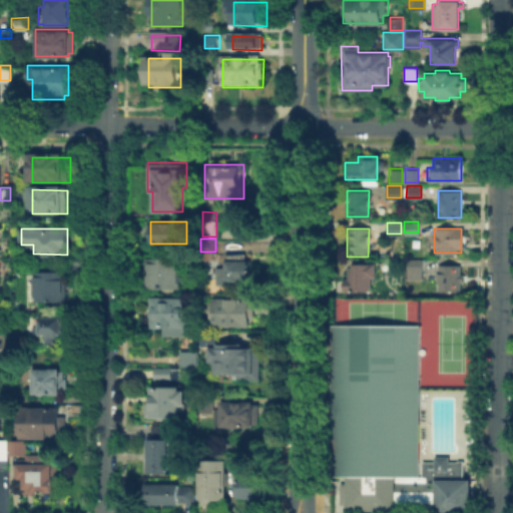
[(125,254),(141,254),(141,243),(125,243),(125,254)]
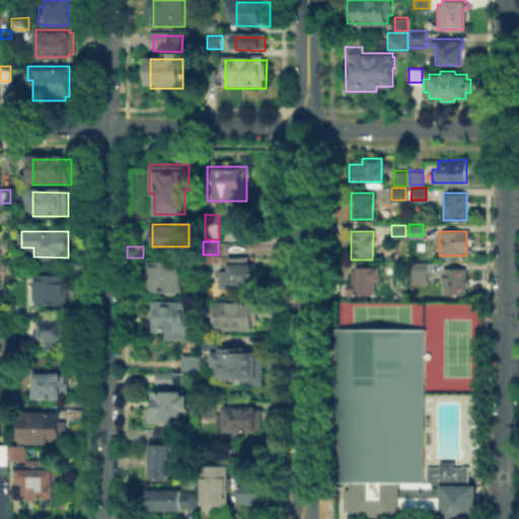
[(218,288),(218,269),(228,269),(228,256),(247,256),(247,262),(253,262),(253,287),(218,288)]
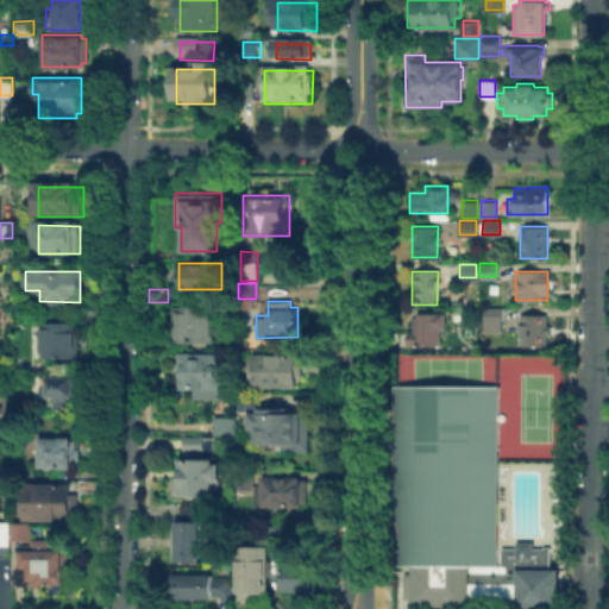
[(81,302),(81,314),(95,314),(95,302),(81,302)]
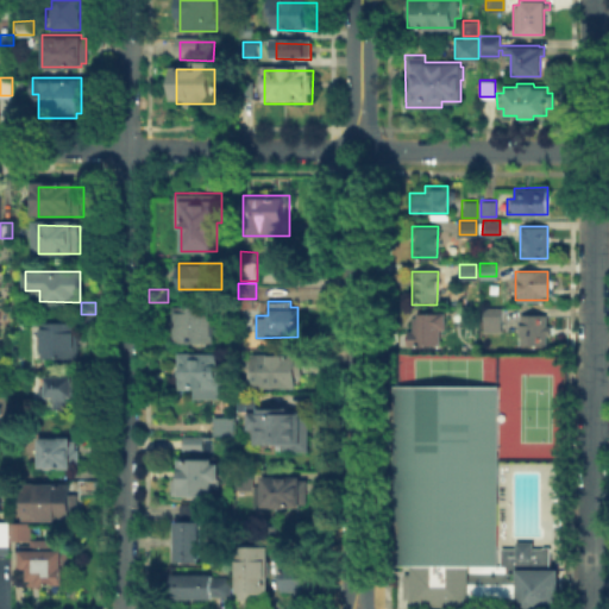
[(171,343),(171,305),(213,305),(213,343),(171,343)]
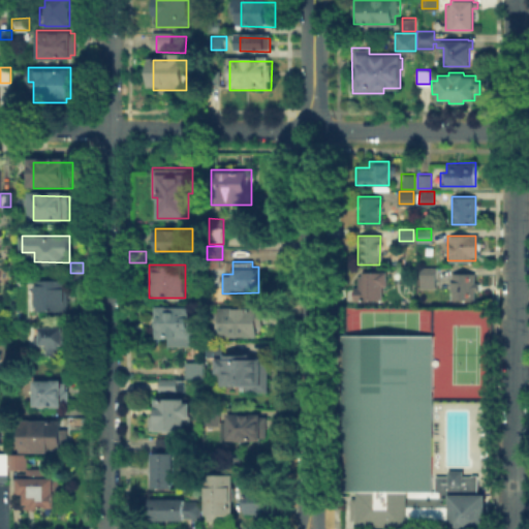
[(434,267),(434,286),(419,286),(419,267),(434,267)]
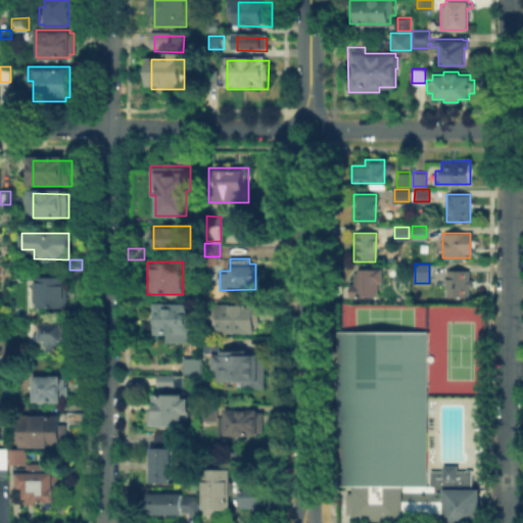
[(359,273),(359,268),(382,268),(382,282),(378,282),(378,295),(354,295),(354,294),(349,294),(349,282),(353,282),(353,273),(359,273)]
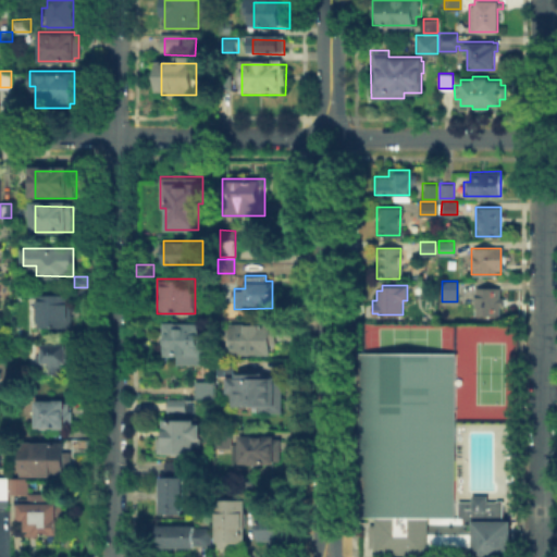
[(475,313),(475,286),(498,286),(498,313),(475,313)]
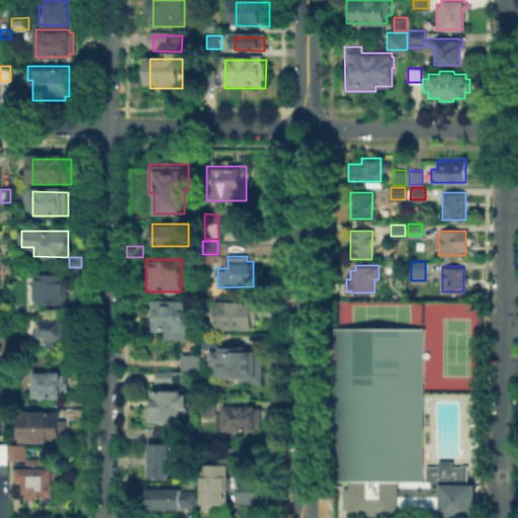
[(69,267),(81,267),(81,276),(69,276),(69,267)]
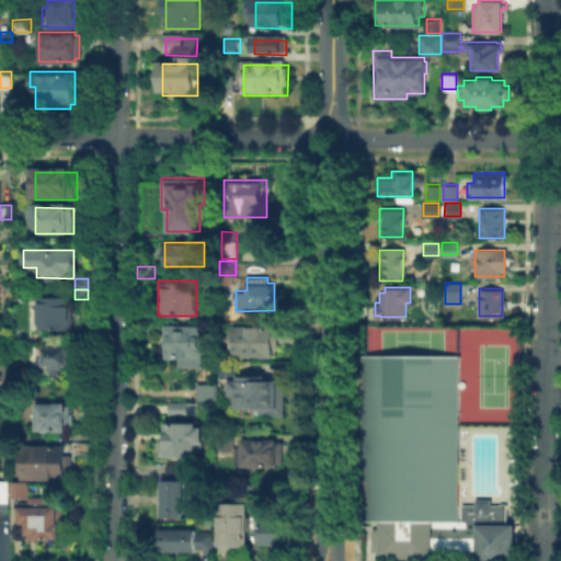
[(37,328),(37,294),(71,295),(71,329),(37,328)]
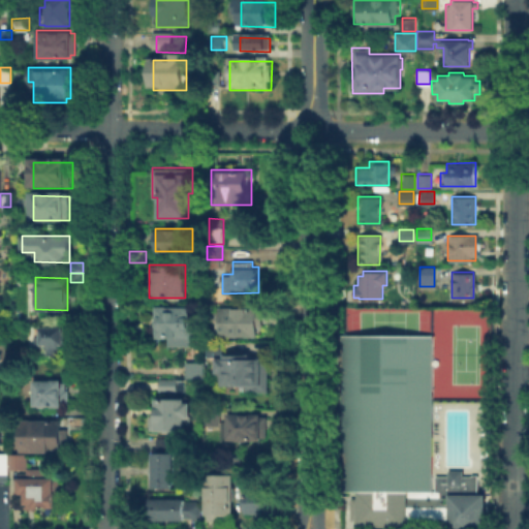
[(156,338),(155,305),(189,305),(189,315),(195,314),(195,337),(190,337),(190,344),(168,344),(168,338),(156,338)]
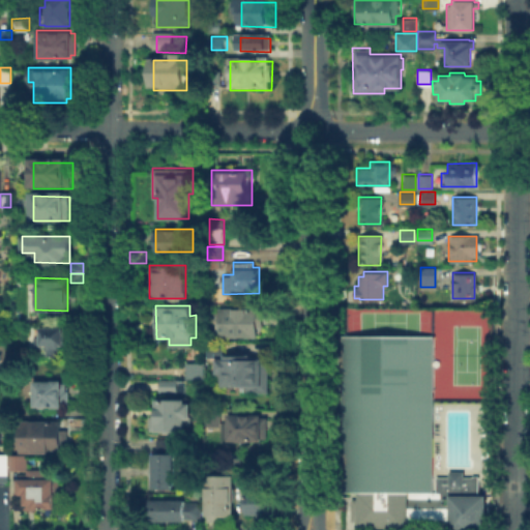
[(219,336),(219,306),(265,306),(265,313),(278,313),(278,324),(263,324),(263,326),(258,326),(258,336),(219,336)]
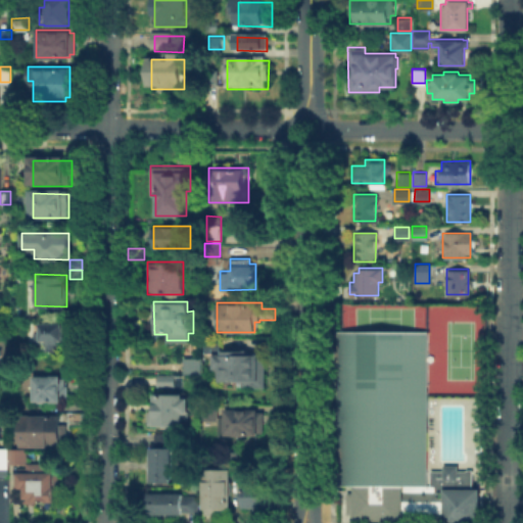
[(39,350),(39,322),(64,322),(64,340),(59,340),(59,350),(39,350)]
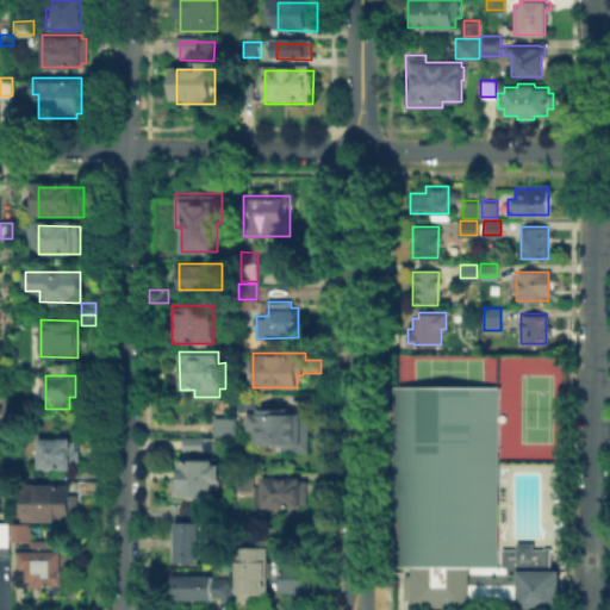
[(78,375),(78,385),(97,385),(97,375),(78,375)]
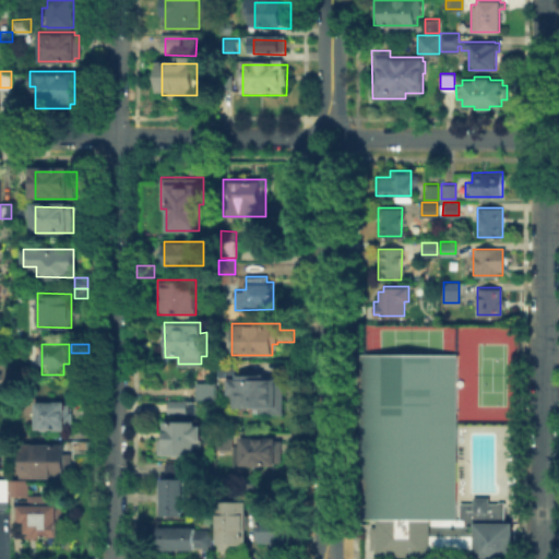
[(458,501),(474,501),(474,496),(490,496),(490,501),(506,501),(506,521),(512,521),(512,558),(380,558),(380,549),(370,549),(370,526),(379,526),(379,516),(364,516),(364,354),(458,354),(456,420),(458,501)]
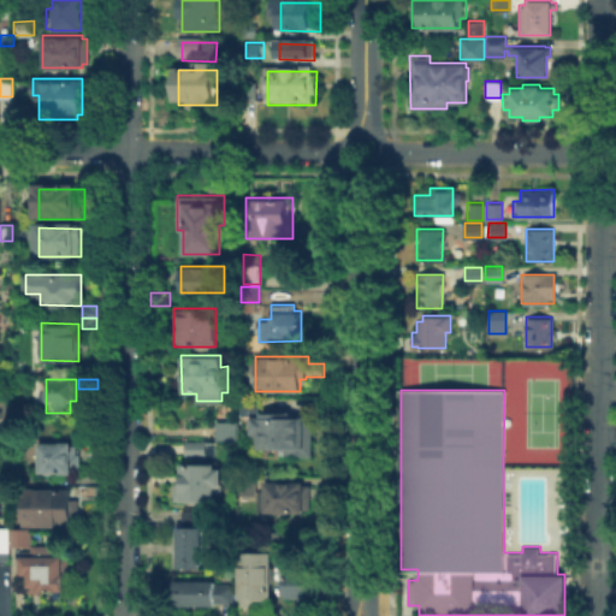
[(242,414),(242,402),(261,402),(261,414),(242,414)]
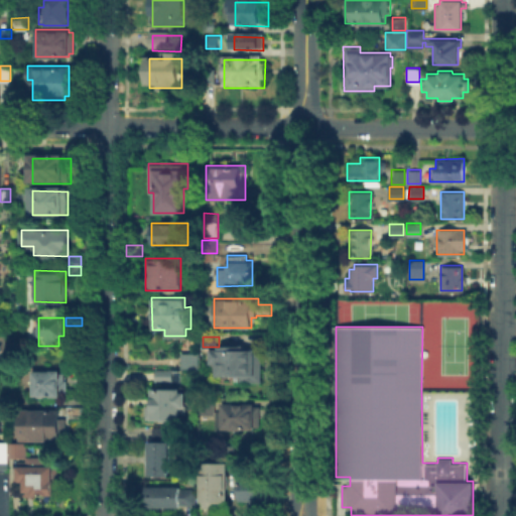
[(217,375),(217,363),(211,363),(211,348),(219,348),(219,344),(246,344),(246,349),(261,349),(261,382),(238,382),(238,375),(217,375)]
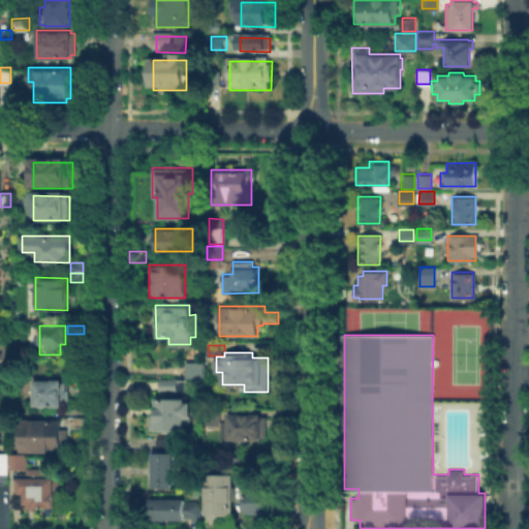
[(186,376),(186,361),(204,361),(204,376),(186,376)]
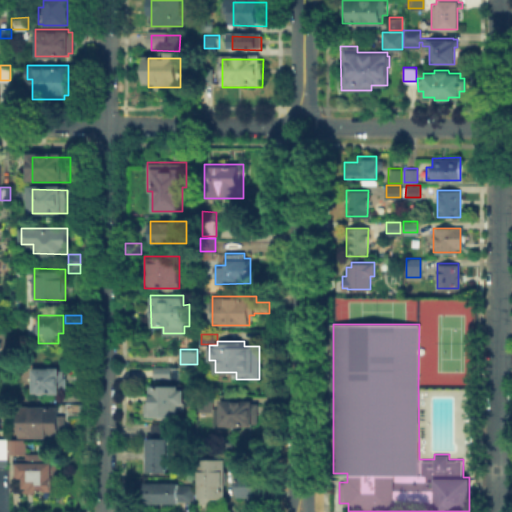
[(153,377),(153,365),(172,365),(173,377),(153,377)]
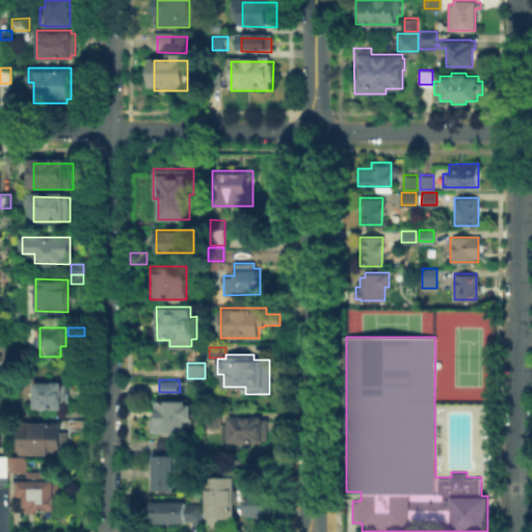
[(188,395),(188,383),(202,384),(202,395),(188,395)]
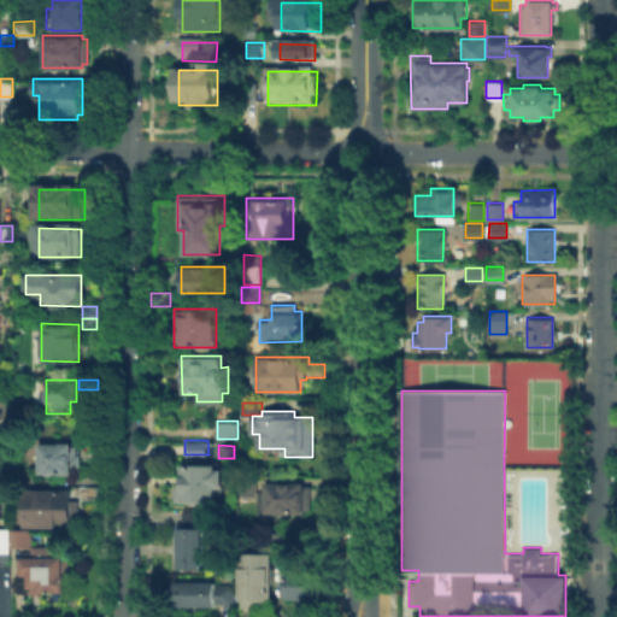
[(46,448),(81,448),(81,475),(46,475),(46,448)]
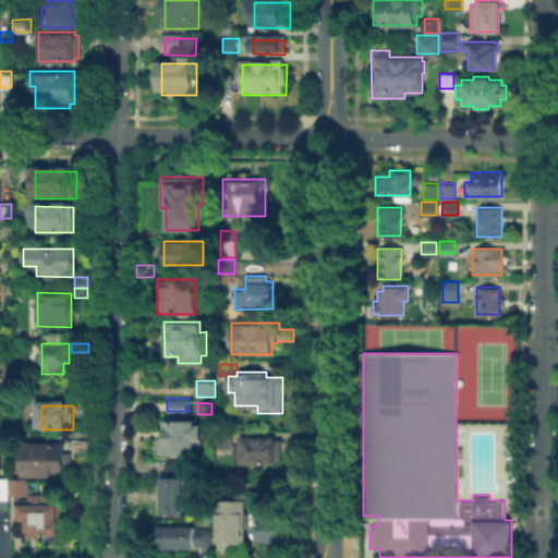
[(165,437),(165,419),(196,419),(196,423),(202,423),(202,446),(195,446),(195,455),(173,455),(173,452),(158,452),(158,437),(165,437)]
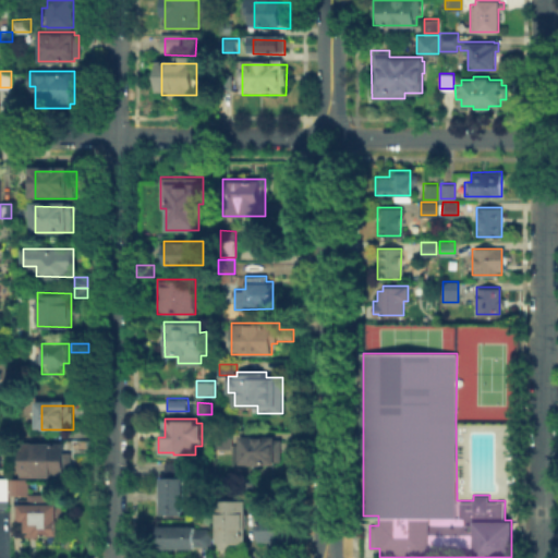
[(216,431),(231,431),(232,447),(216,447),(216,431)]
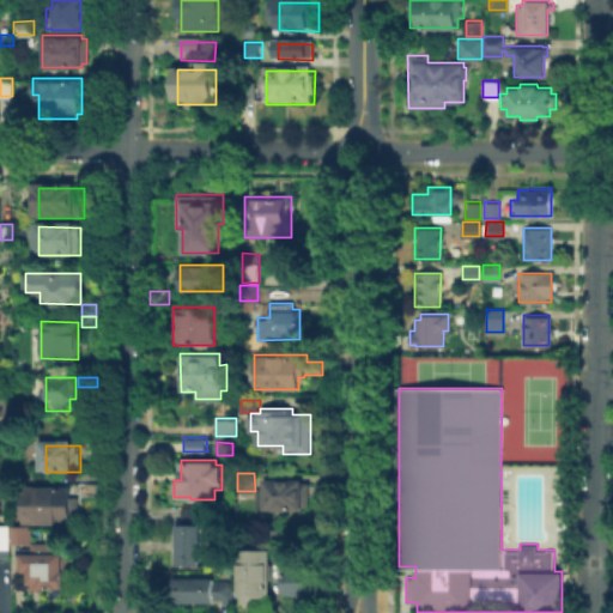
[(302,478),(302,481),(309,481),(309,505),(303,505),(303,509),(263,509),(263,478),(302,478)]
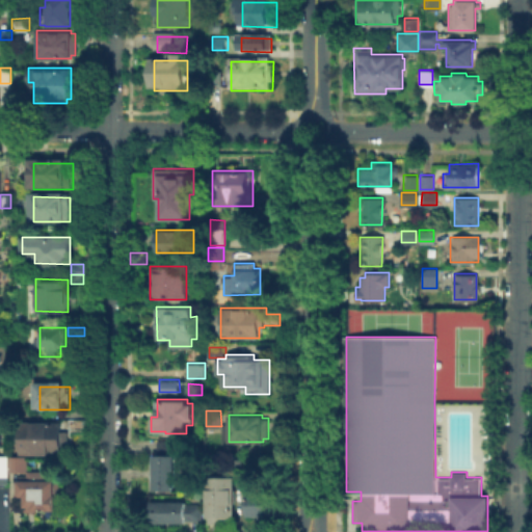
[(65,418),(65,428),(86,428),(86,417),(65,418)]
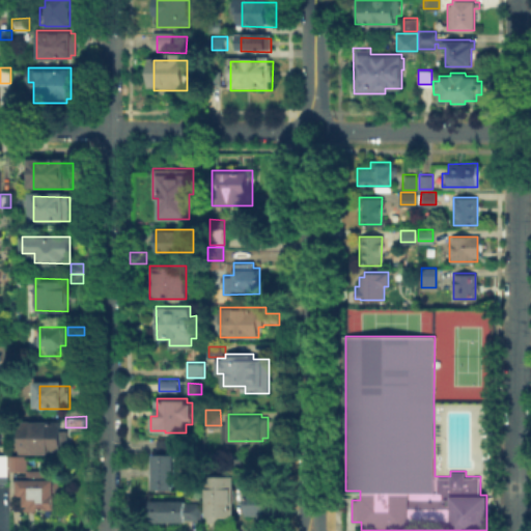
[(20,453),(19,419),(61,419),(61,429),(66,429),(67,440),(62,440),(62,452),(20,453)]
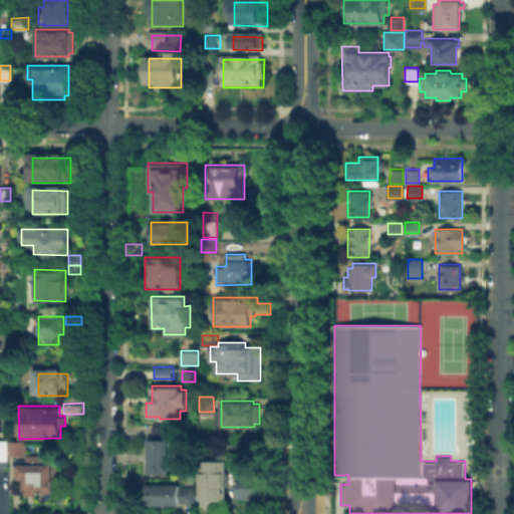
[(146,473),(168,473),(168,438),(167,438),(167,424),(151,424),(151,438),(146,438),(146,473)]
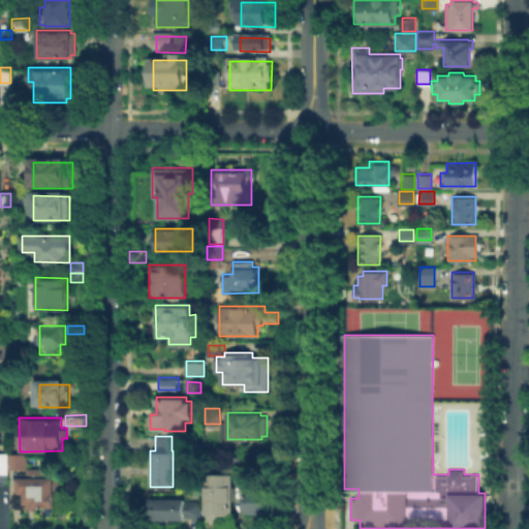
[(0,453),(8,453),(8,479),(0,479),(0,453)]
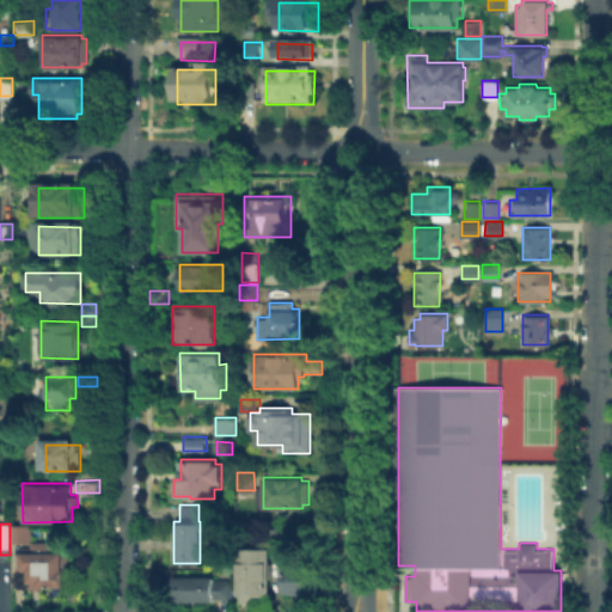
[(11,542),(11,524),(31,524),(31,542),(11,542)]
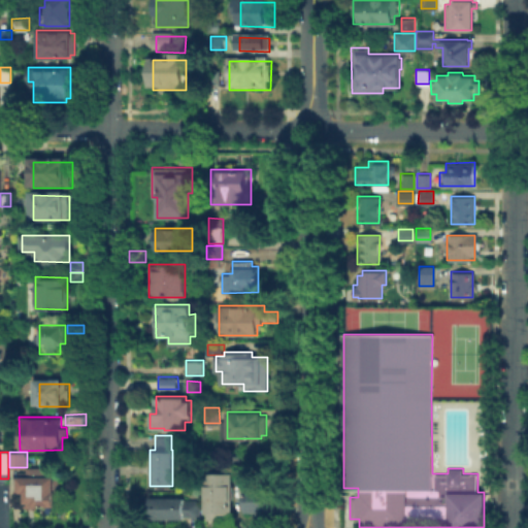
[(232,452),(232,466),(241,465),(241,452),(232,452)]
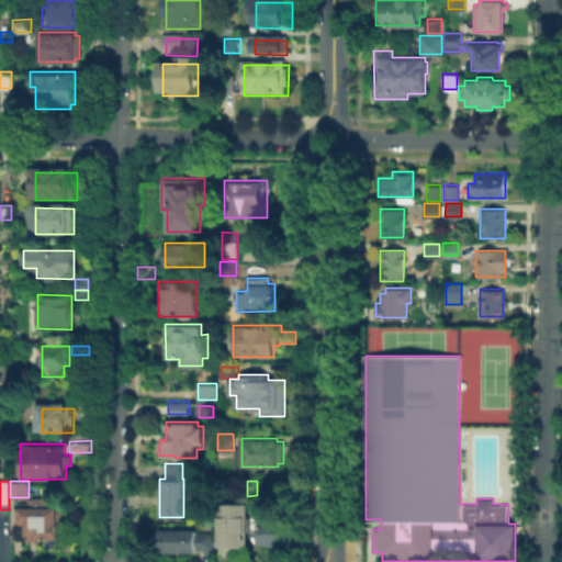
[(25,539),(25,523),(19,523),(18,506),(31,506),(31,496),(58,495),(58,507),(64,507),(64,518),(58,518),(59,538),(25,539)]
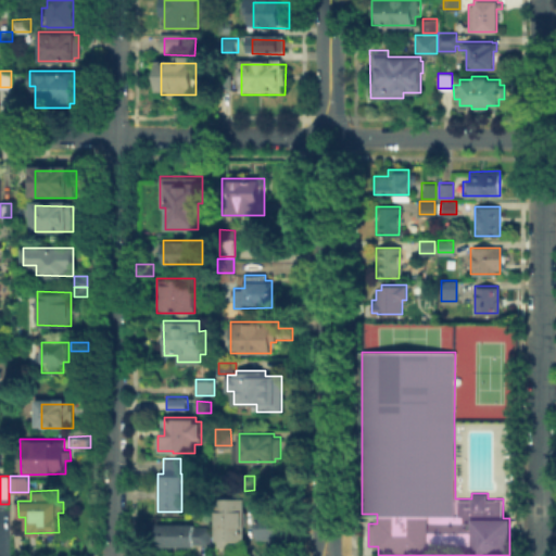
[(247,496),(247,540),(239,540),(239,546),(217,546),(217,540),(215,540),(215,520),(218,520),(218,510),(220,510),(220,496),(247,496)]
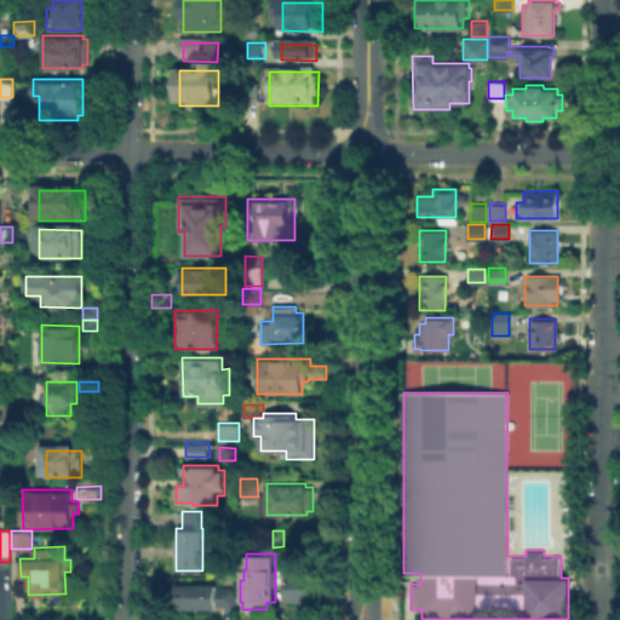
[(288,601),(288,569),(319,569),(317,601),(288,601)]
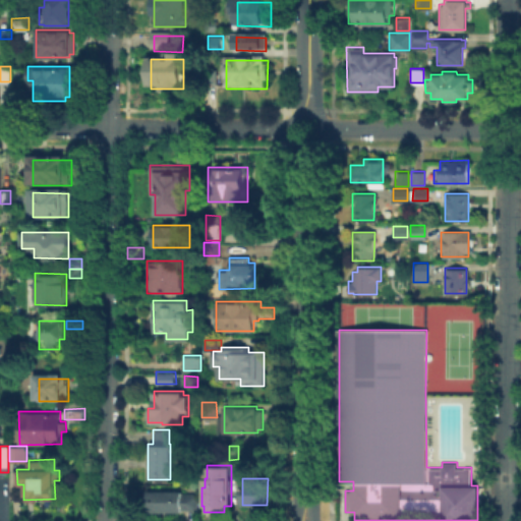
[(148,489),(181,489),(181,493),(197,493),(197,509),(181,509),(181,511),(148,511),(148,489)]
